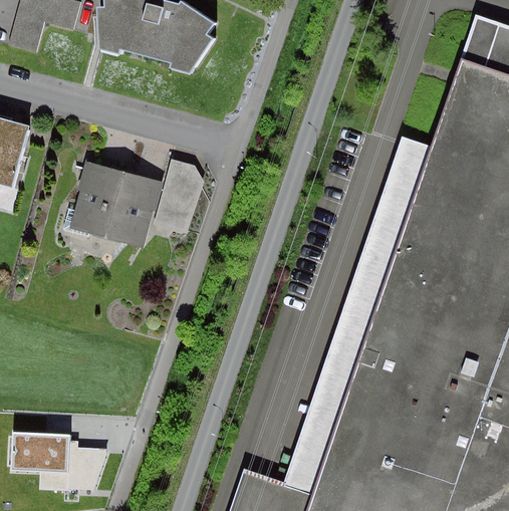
[(80,0),(79,0),(21,0),(12,44),(39,50),(45,23),(74,29),(80,0)]
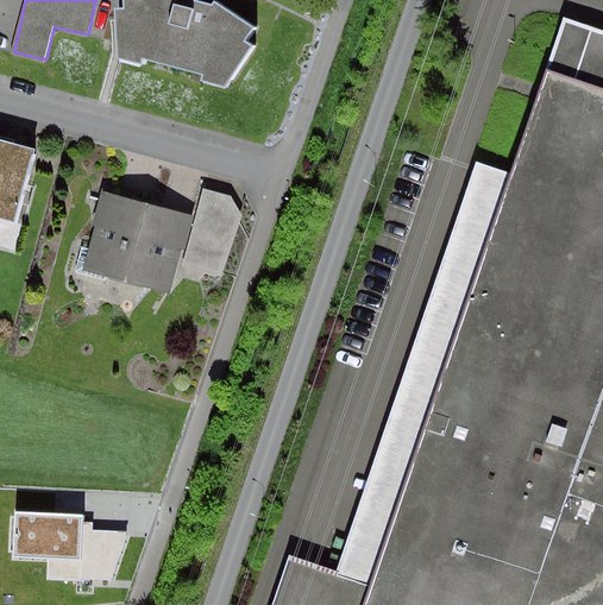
[(124,0),(125,6),(114,5),(117,64),(146,68),(148,60),(201,71),(202,81),(226,86),(257,45),(245,38),(255,26),(215,0),(212,4),(200,0),(195,0),(195,6),(175,1),(175,0),(124,0)]
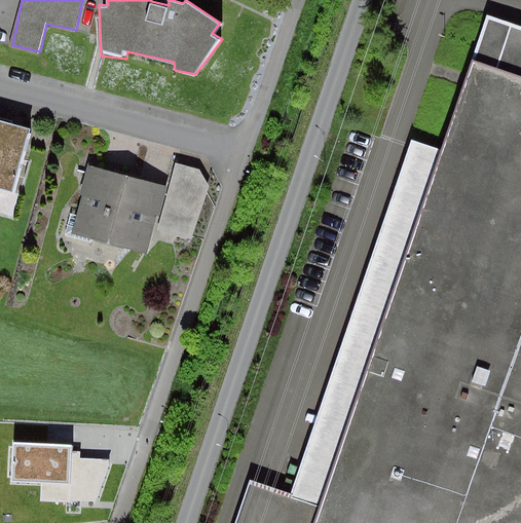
[(249,487),(236,522),(520,522),(520,32),(497,25),(454,161),(418,150),(306,506),(249,487)]
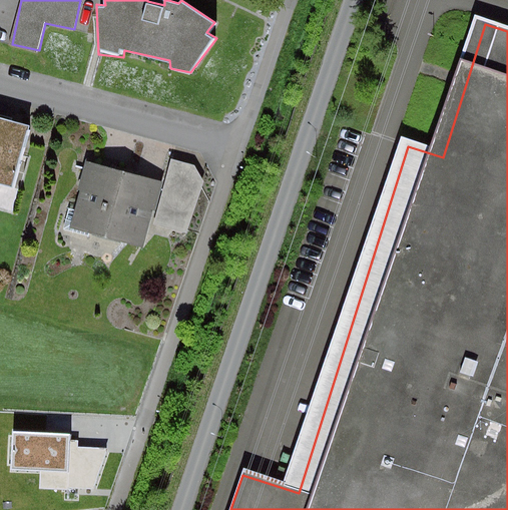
[(32,126),(0,116),(0,184),(14,188),(32,126)]
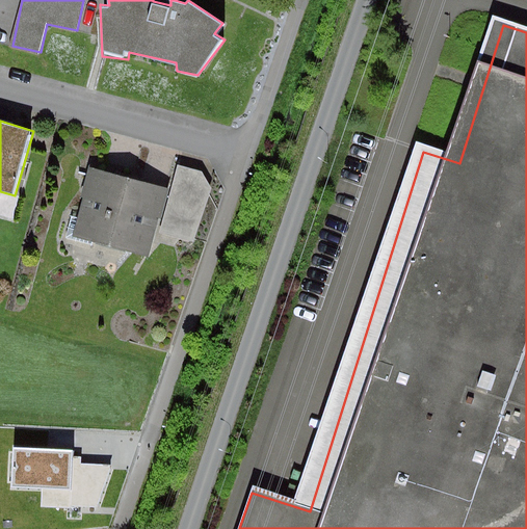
[(87,165),(69,232),(149,255),(167,187),(87,165)]
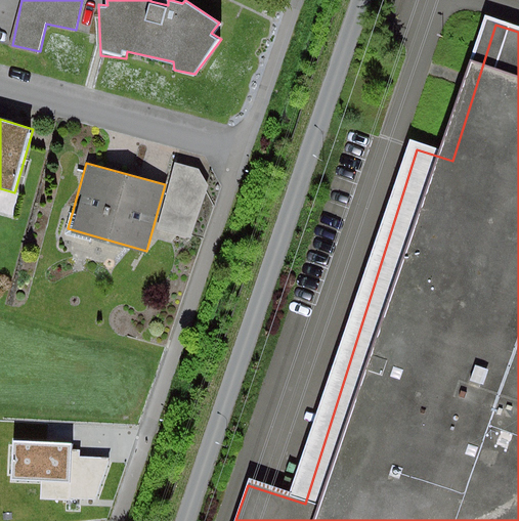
[(67,447),(7,444),(5,482),(65,485),(67,447)]
